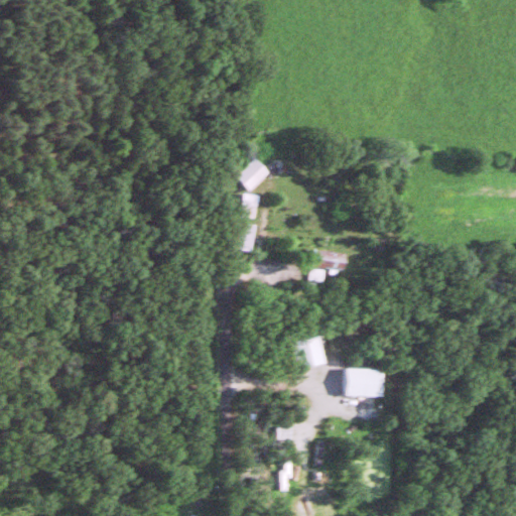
[(272,170),(258,156),(239,174),(253,189),(272,170)]
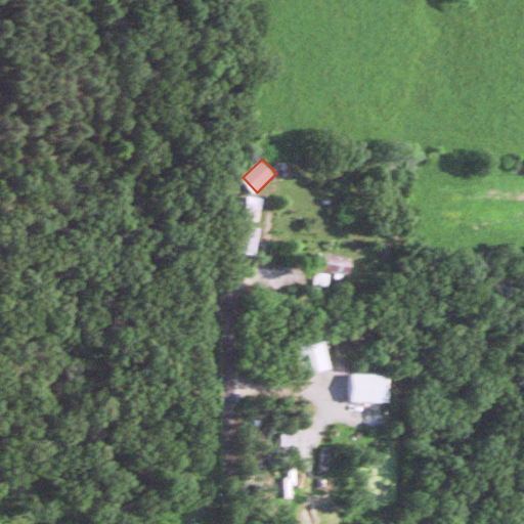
[(259,254),(262,227),(242,224),(238,251),(259,254)]
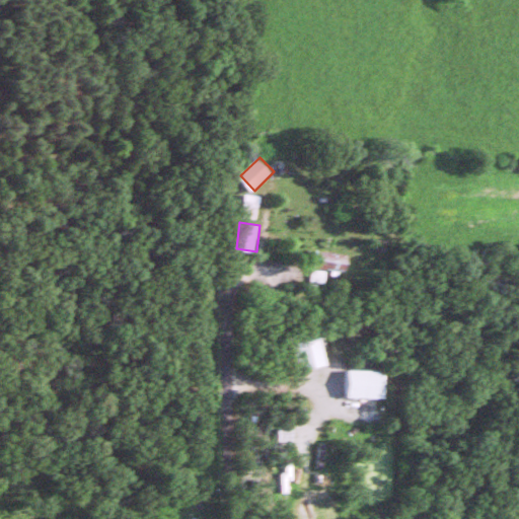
[(351,255),(313,248),(311,262),(317,263),(314,280),(327,283),(330,269),(348,272),(351,255)]
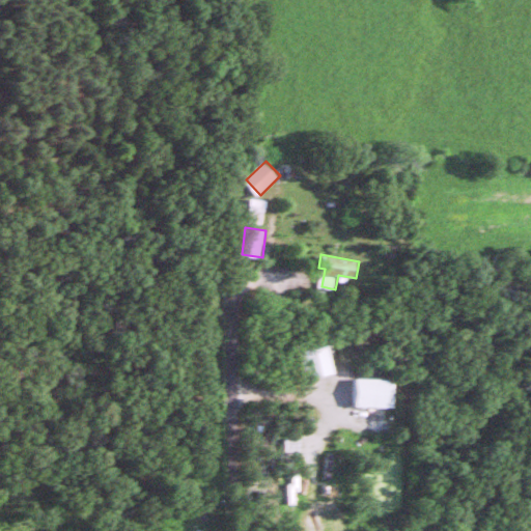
[(337,372),(330,344),(303,352),(310,380),(337,372)]
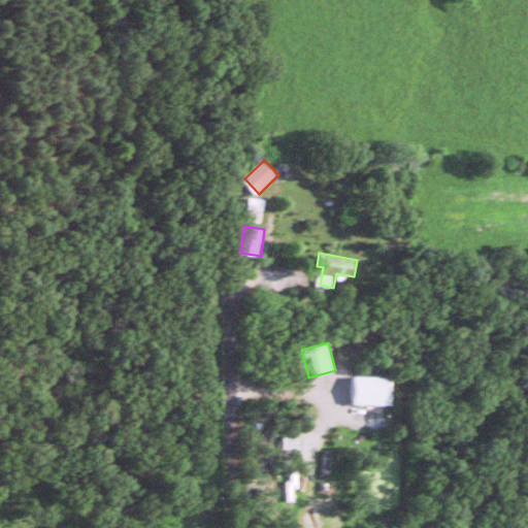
[(392,404),(393,376),(355,376),(355,404),(392,404)]
